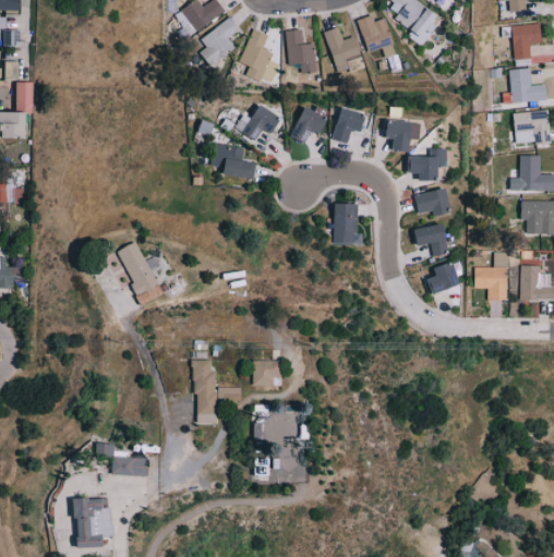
[(212,0),(204,7),(199,0),(194,0),(183,9),(199,31),(226,11),(217,0),(212,0)]
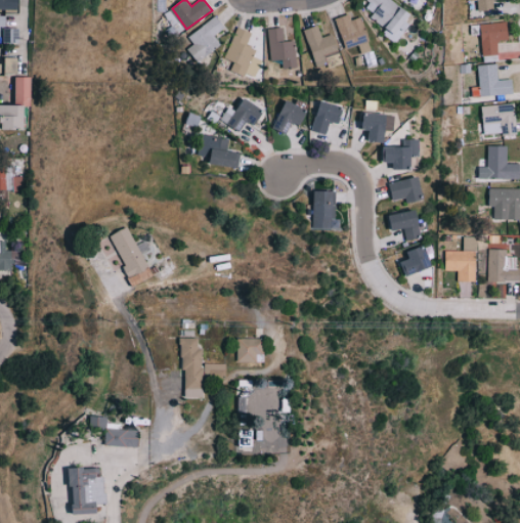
[(390,0),(365,0),(359,9),(396,37),(412,16),(390,0)]
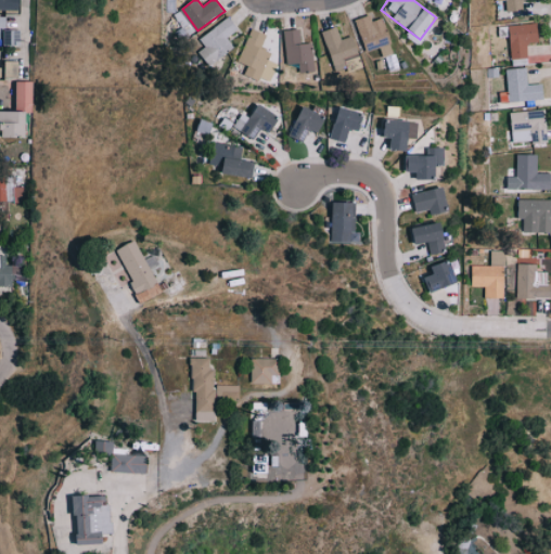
[(509,12),(524,11),(523,0),(498,0),(499,1),(508,1),(509,12)]
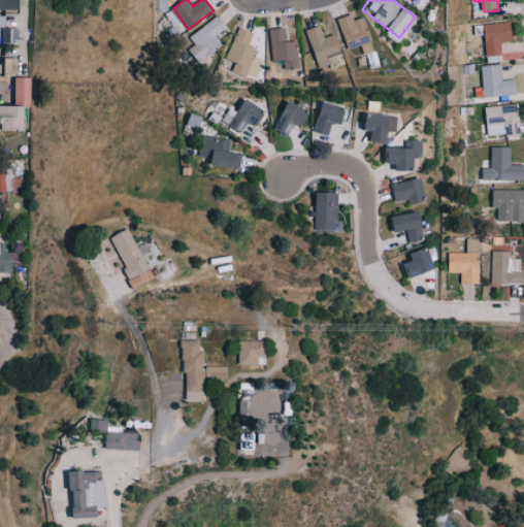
[(350,51),(361,45),(364,54),(375,50),(362,17),(354,20),(352,13),(337,20),(350,51)]
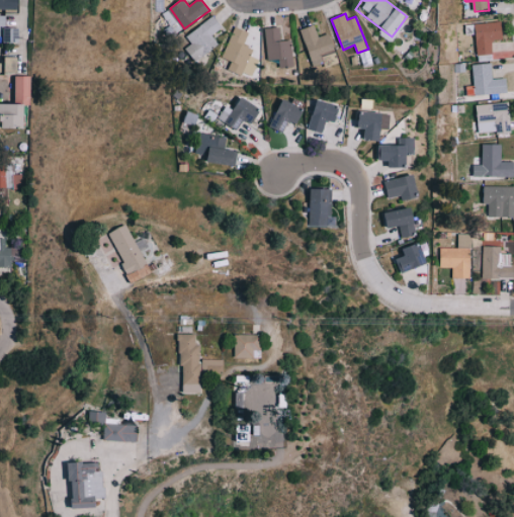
[(0,40),(19,40),(19,27),(4,28),(4,14),(0,14),(0,40)]
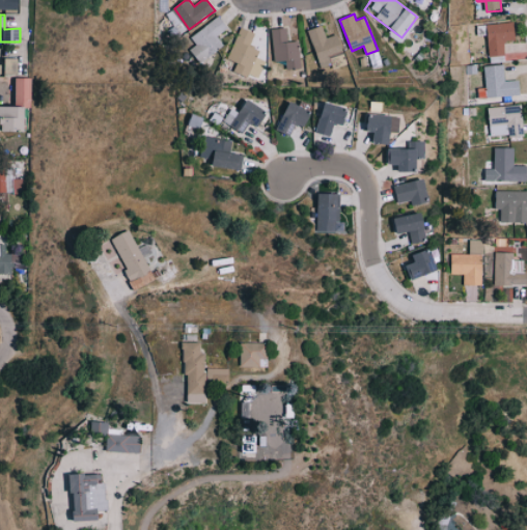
[(199,45),(192,52),(203,63),(225,44),(219,37),(229,28),(218,16),(194,38),(199,45)]
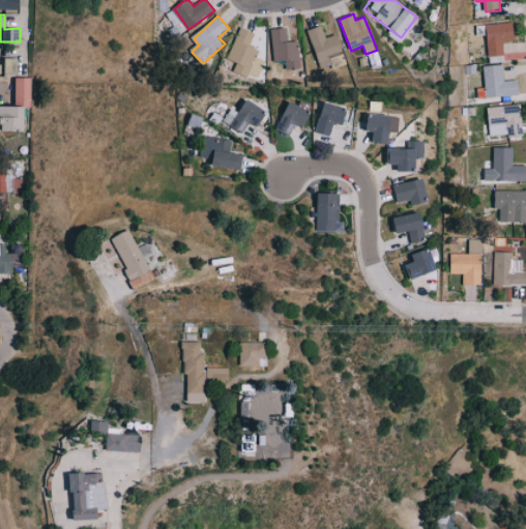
[(489,57),(505,55),(504,42),(514,41),(513,22),(486,25),(489,57)]
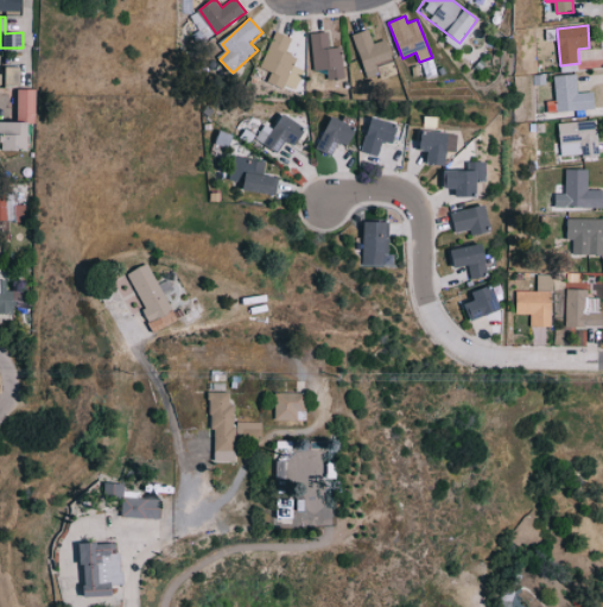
[(395,74),(385,40),(373,44),(368,29),(351,35),(366,76),(379,71),(381,78),(395,74)]
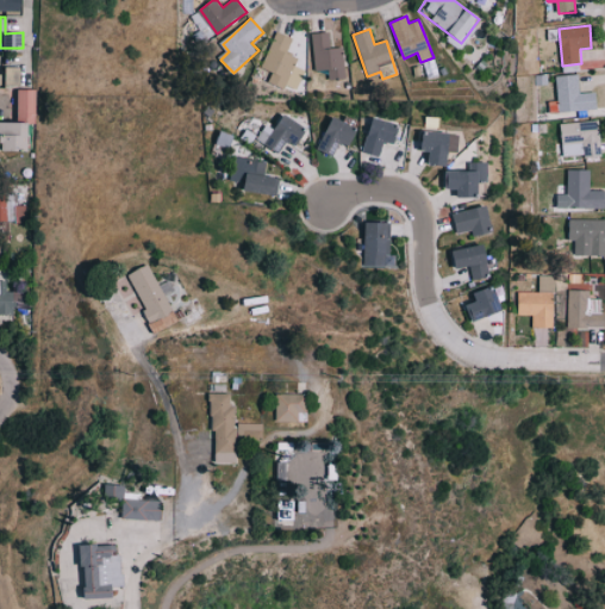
[(262,69),(272,73),(269,82),(298,93),(306,70),(295,67),(299,58),(287,54),(293,38),(275,32),(262,69)]
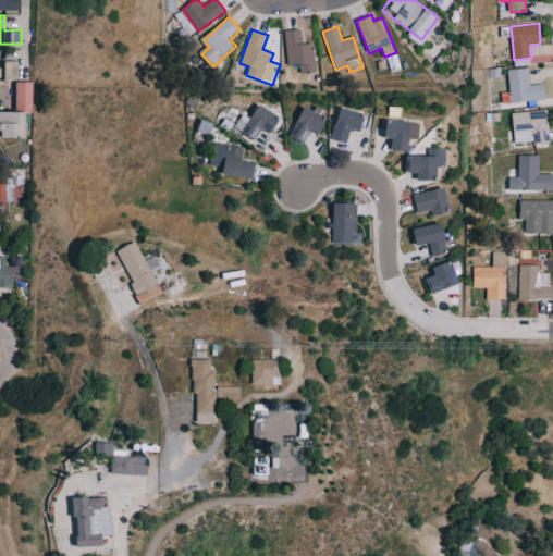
[(284,31),(285,65),(300,64),(300,73),(316,72),(315,44),(302,44),(302,29),(284,31)]
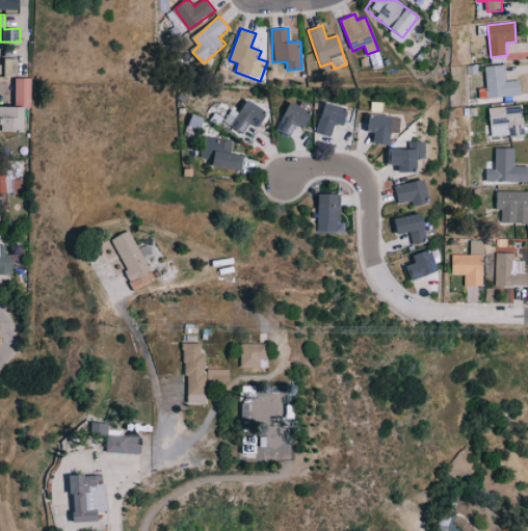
[(507,81),(505,64),(485,67),(490,99),(522,95),(520,80),(507,81)]
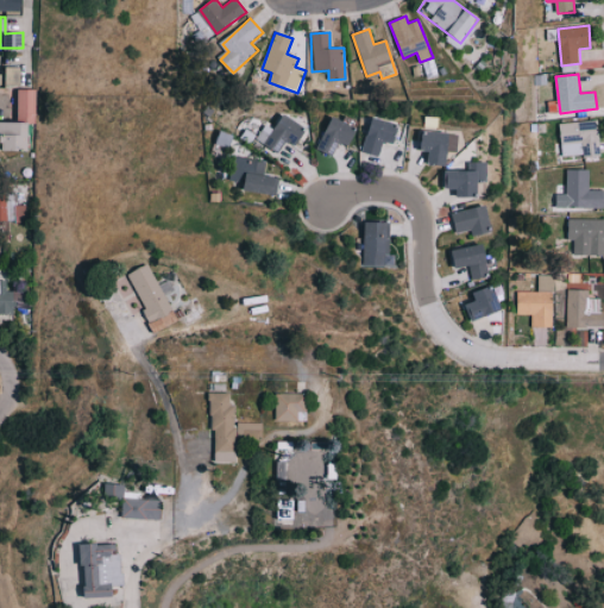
[(35,121),(36,89),(16,89),(14,121),(35,121)]
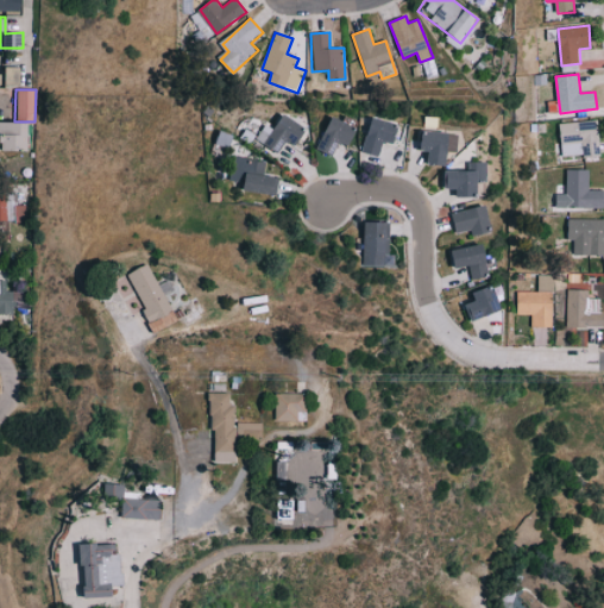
[(285,142),(295,146),(304,125),(278,113),(271,129),(265,126),(257,143),(280,154),(285,142)]
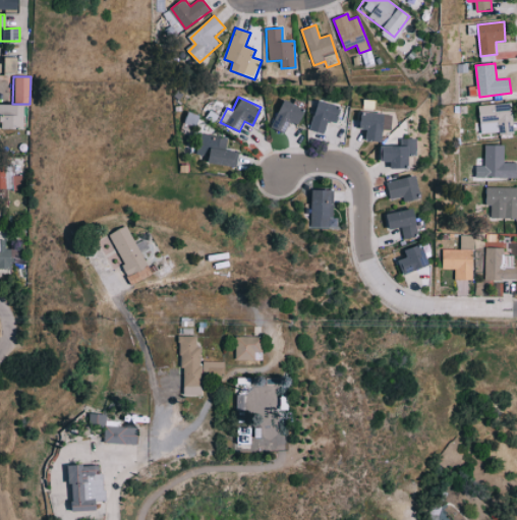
[(289,122),(298,125),(304,109),(281,100),(270,128),(285,133),(289,122)]
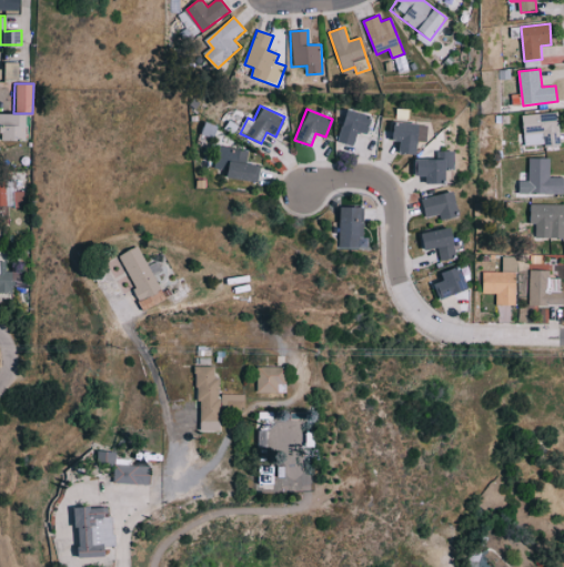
[(336,143),(354,147),(358,132),(365,134),(370,115),(343,110),(336,143)]
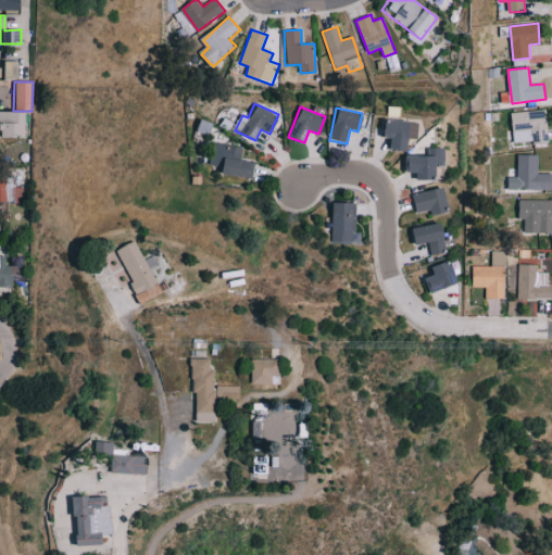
[(549,140),(546,110),(511,114),(514,144),(549,140)]
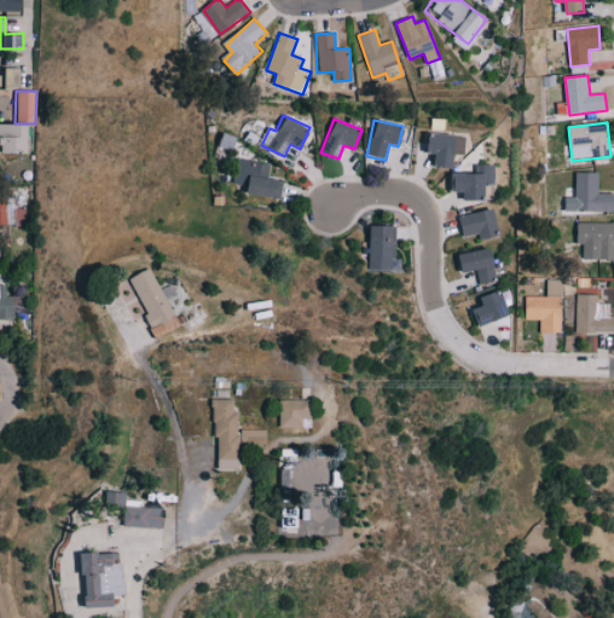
[(22,123),(0,123),(0,151),(23,152),(22,123)]
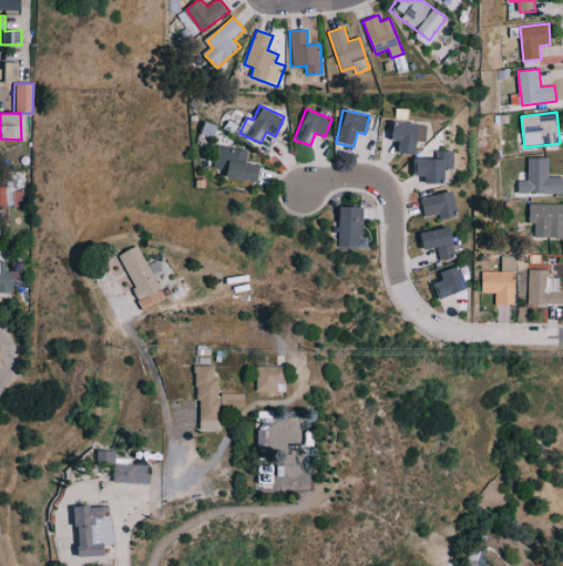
[(395,153),(411,154),(412,131),(413,131),(415,123),(387,122),(386,140),(396,141),(395,153)]
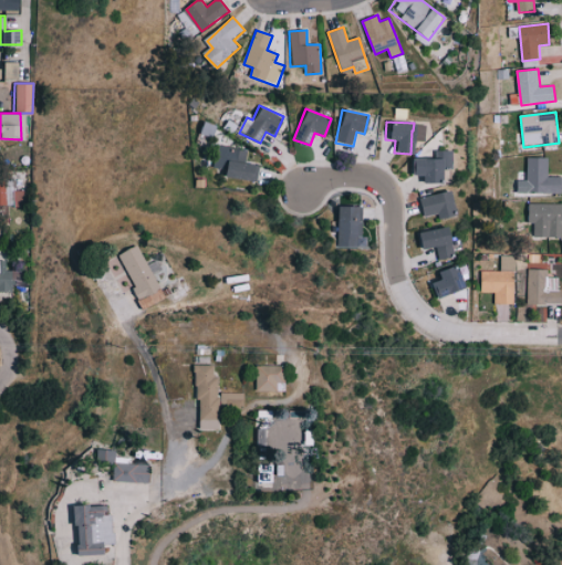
[(426,125),(415,125),(415,142),(427,142),(426,125)]
